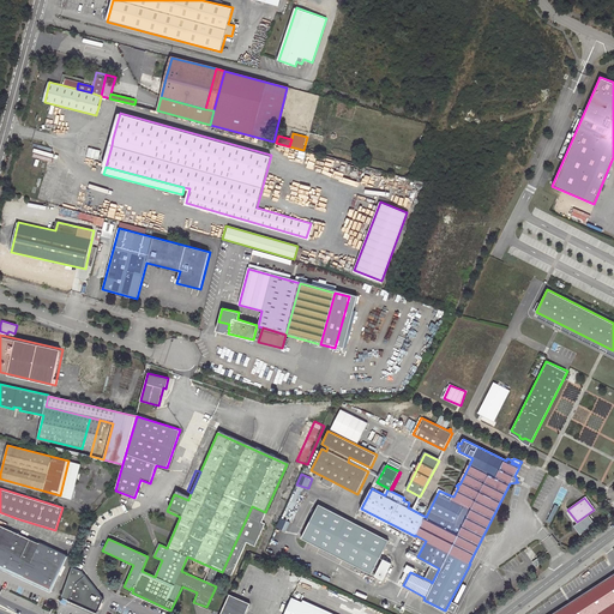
[(302,540),(372,573),(389,540),(319,505),(302,540)]
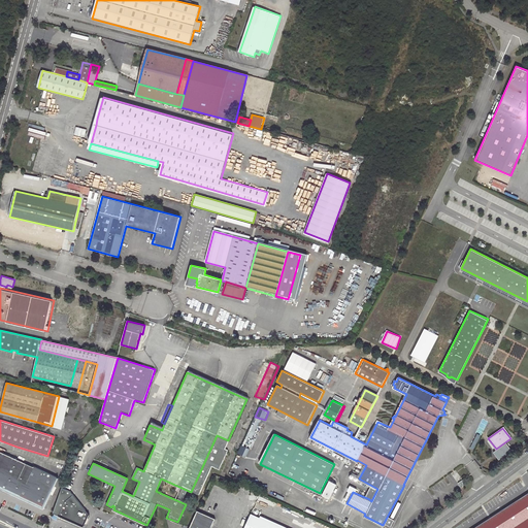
[(225,449),(228,440),(217,435),(191,492),(199,495),(211,466),(219,469),(227,450),(225,449)]
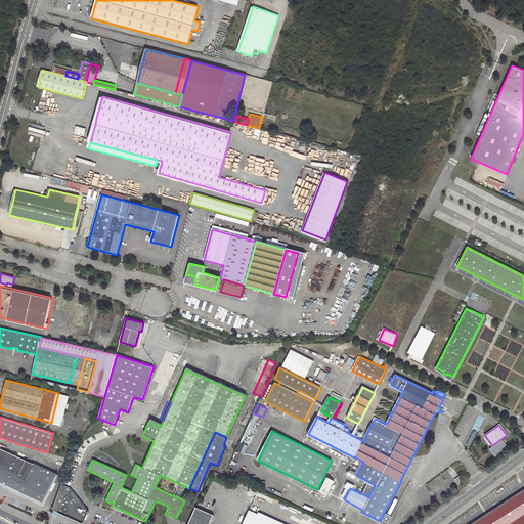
[(239,442),(236,450),(245,453),(248,445),(239,442)]
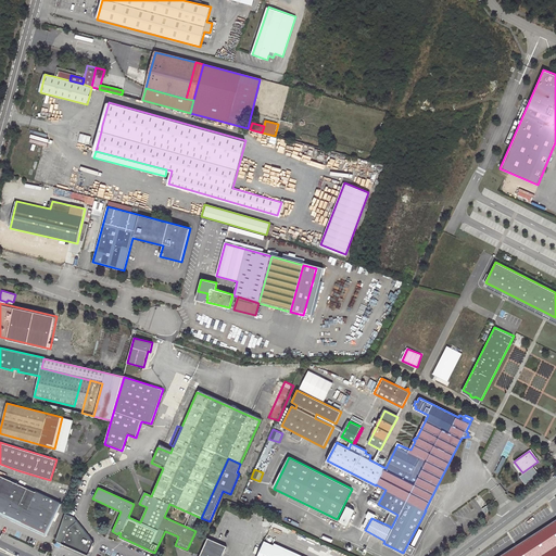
[(36,492),(0,476),(0,514),(40,532),(46,535),(61,503),(36,492)]
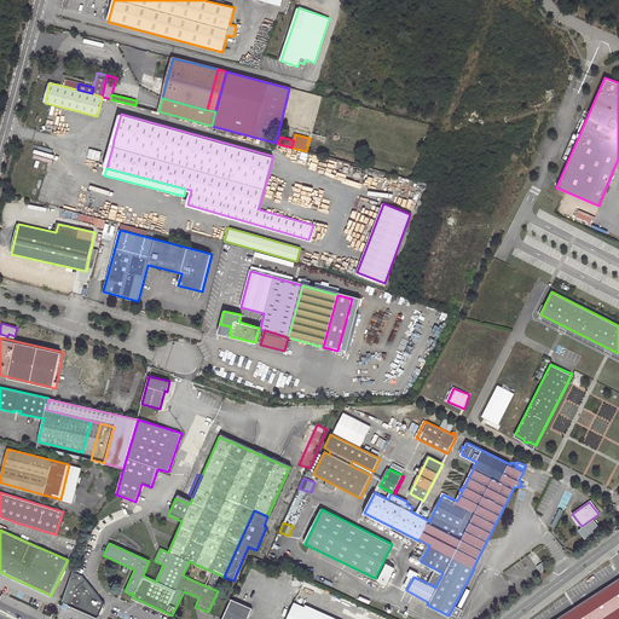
[(387,584),(395,567),(387,562),(379,580),(387,584)]
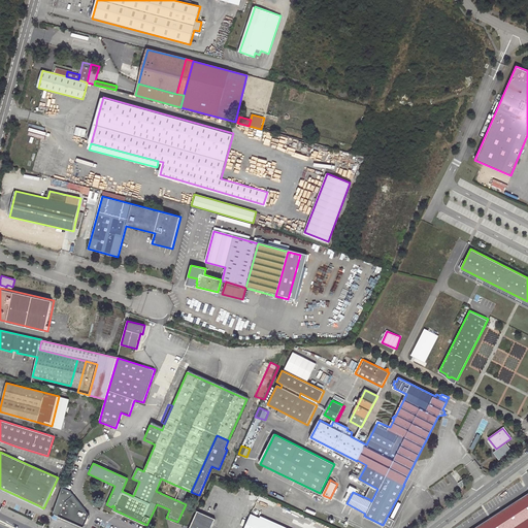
[(61,488),(52,514),(83,527),(89,515),(69,492),(61,488)]
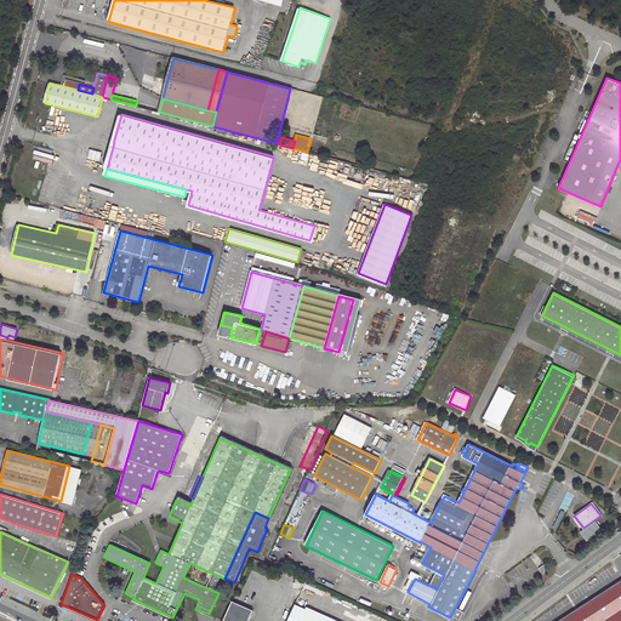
[(620,620),(620,584),(591,604),(564,620),(620,620)]
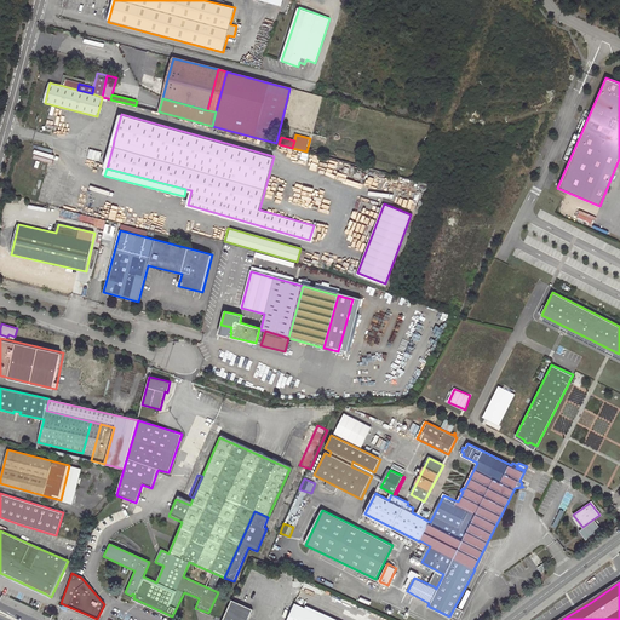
[(222,619),(247,619),(252,609),(237,603),(231,600),(222,619)]
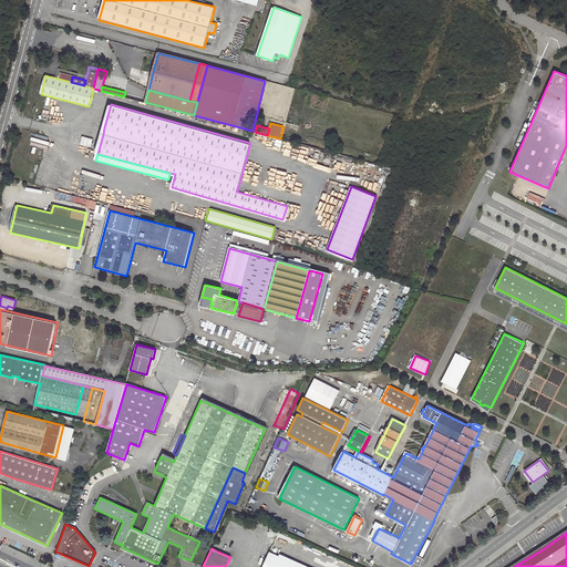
[(302,566),(270,553),(263,566),(302,566)]
